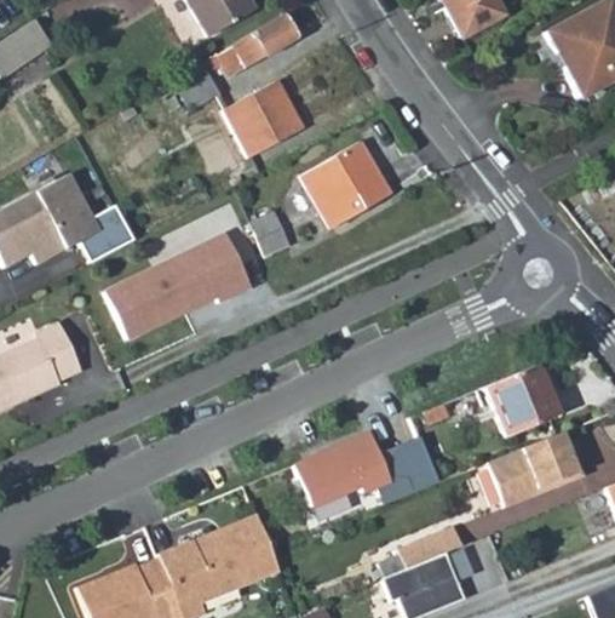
[(189,0),(210,34),(257,9),(251,0),(189,0)]
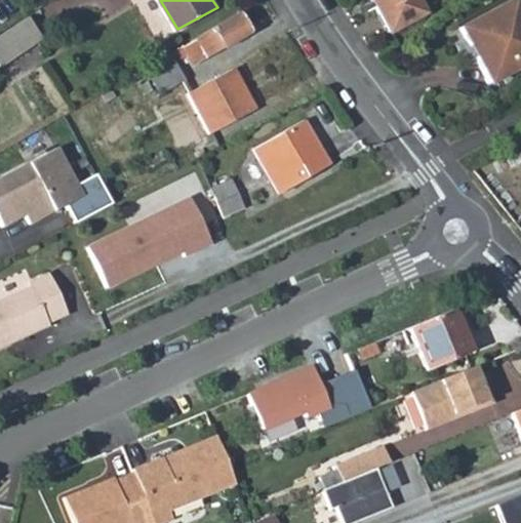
[(374,0),(392,32),(427,13),(419,0),(374,0)]
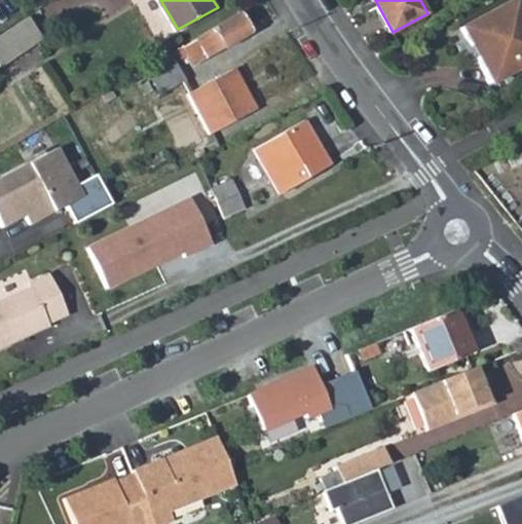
[(521,6),(518,0),(461,30),(491,85),(521,69),(521,6)]
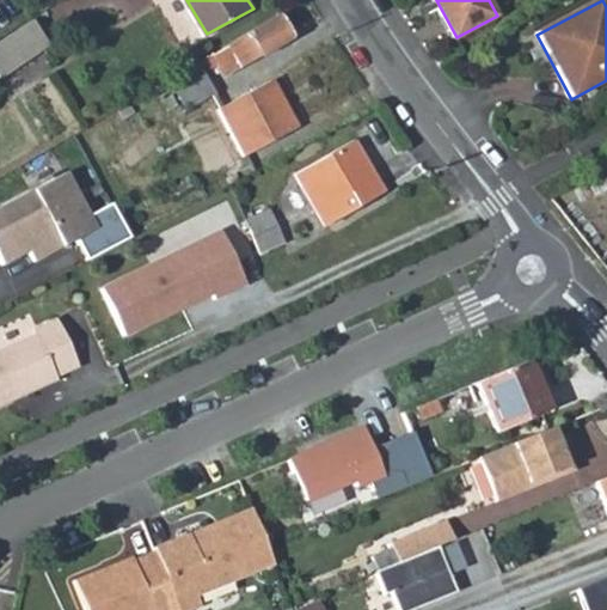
[(283,14),(216,54),(226,72),(243,65),(245,68),(296,38),(283,14)]
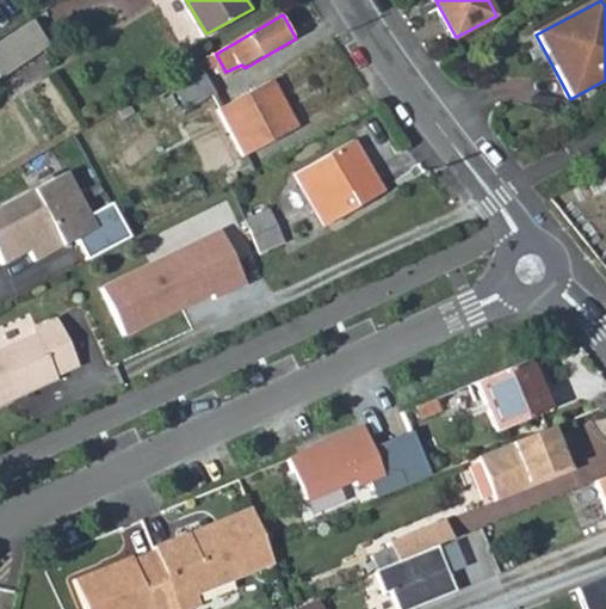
[(53,47),(36,20),(0,43),(0,74),(2,78),(53,47)]
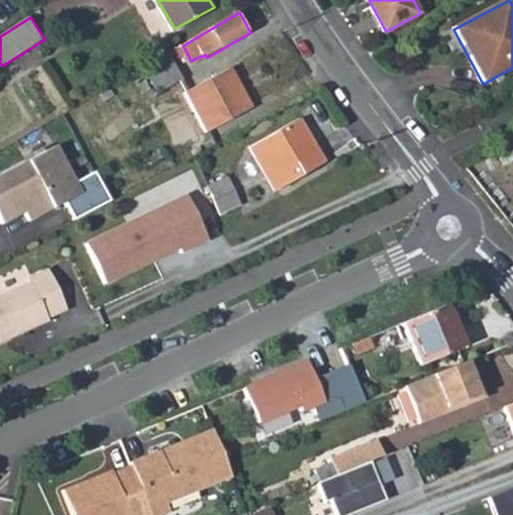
[(174,58),(150,70),(162,92),(185,79),(174,58)]
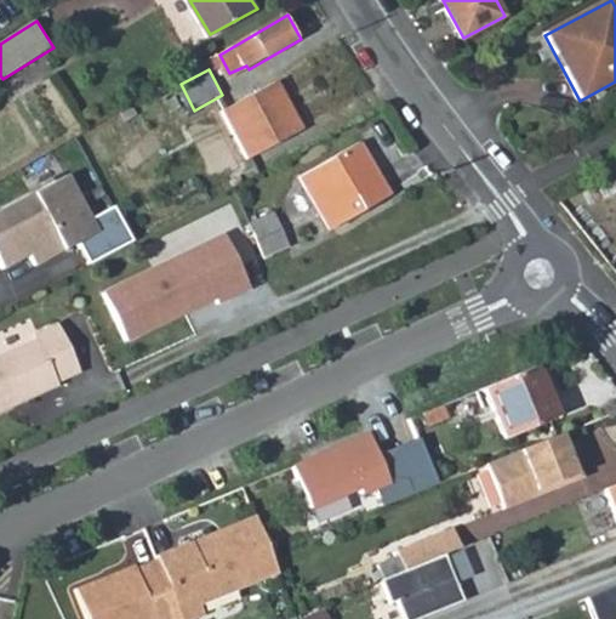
[(280,80),(226,109),(251,158),(306,128),(280,80)]
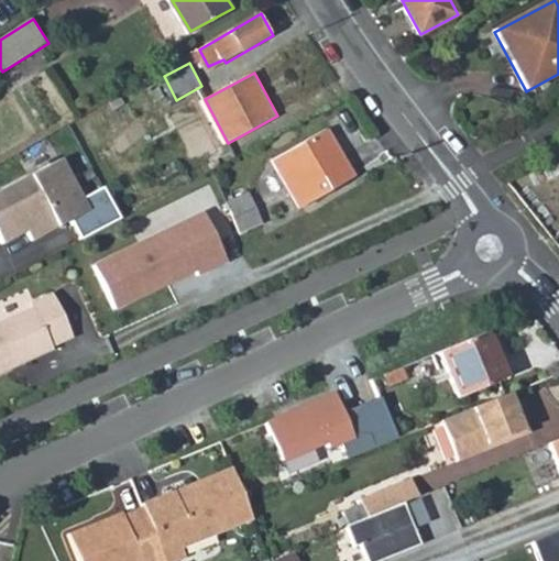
[(328,129),(277,158),(305,206),(354,177),(328,129)]
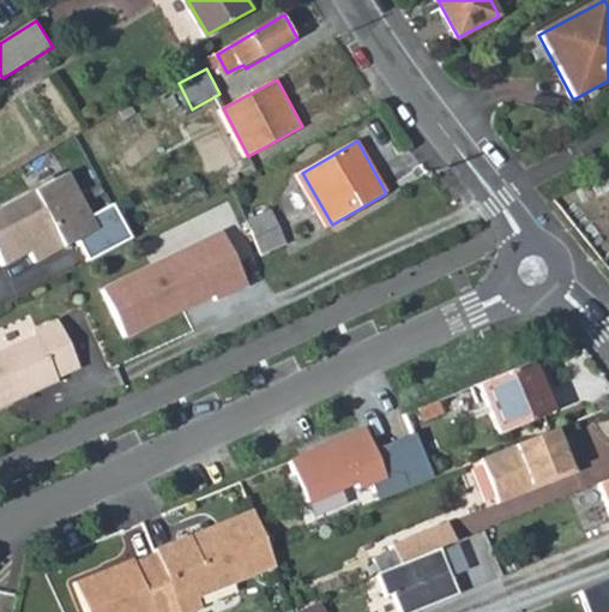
[(68,174),(0,210),(0,253),(6,265),(32,252),(37,262),(55,252),(54,247),(64,243),(66,247),(79,240),(91,261),(134,238),(115,204),(94,216),(68,174)]
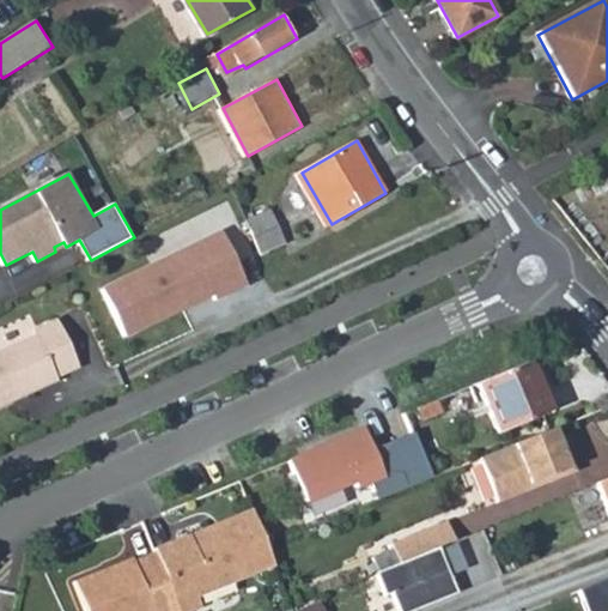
[(274,210),(251,221),(266,253),(289,242),(274,210)]
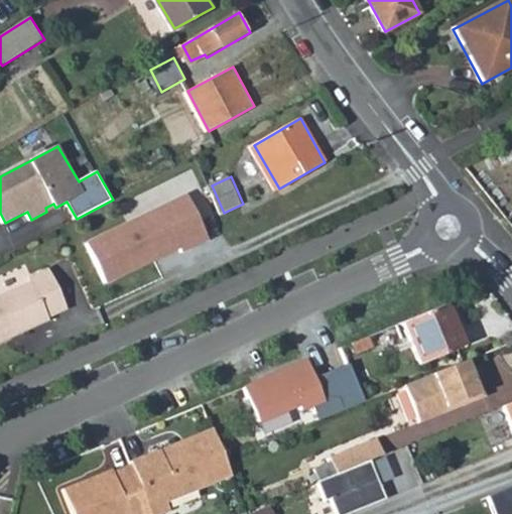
[(185,189),(88,242),(108,280),(157,254),(155,250),(177,238),(180,242),(183,247),(210,233),(185,189)]
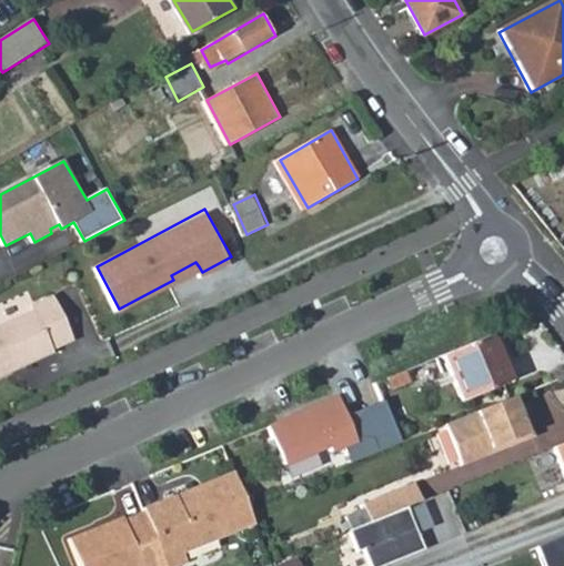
[(50,229),(51,233),(61,229),(59,224),(50,229)]
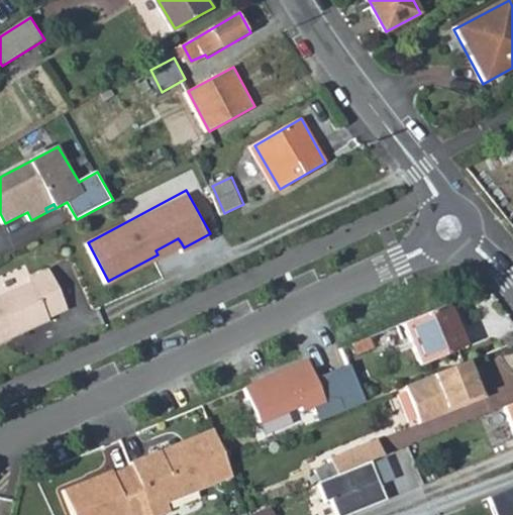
[(156,250),(158,254),(181,242),(178,238),(156,250)]
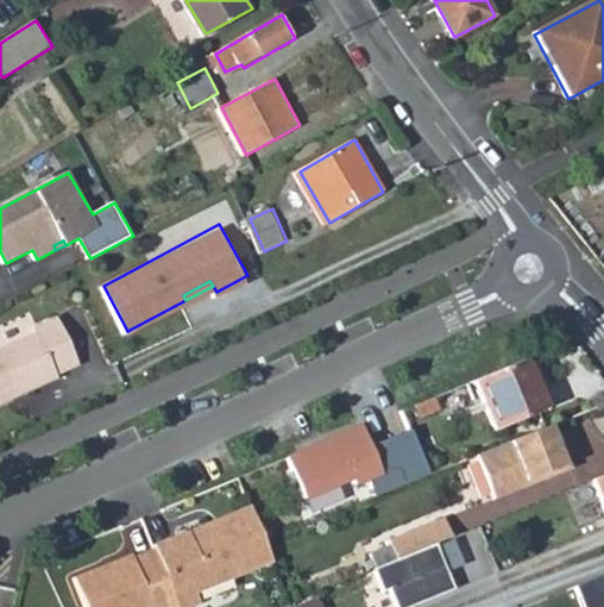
[(37,331),(0,349),(0,405),(61,374),(60,371),(81,361),(58,314),(39,324),(37,331)]
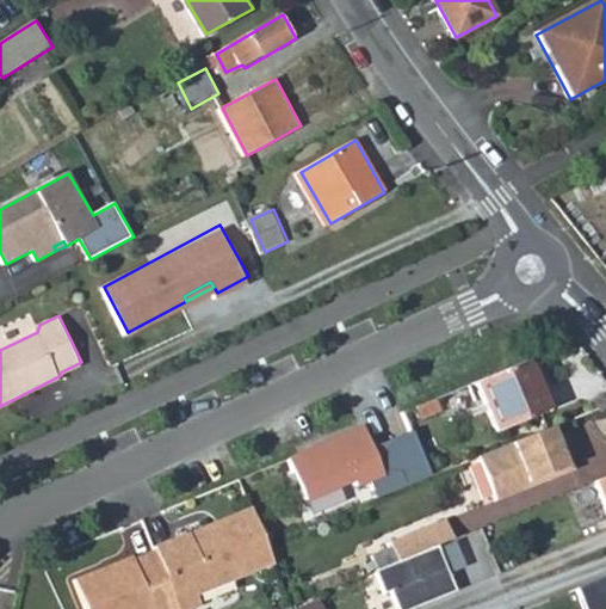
[(552,410),(531,360),(527,361),(478,381),(499,431),(552,410)]
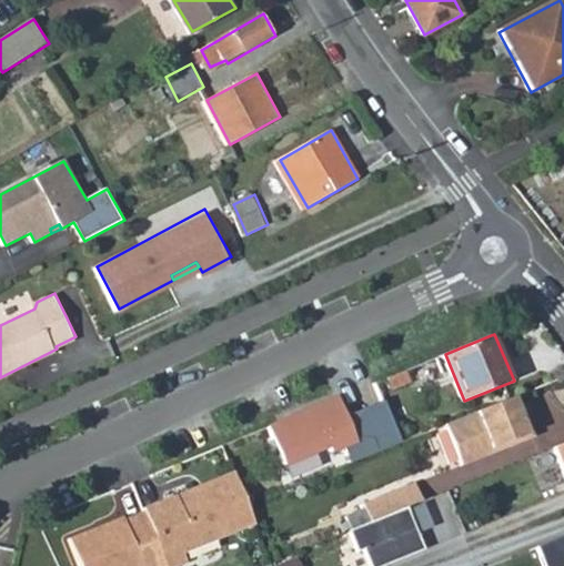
[(452,405),(464,401),(445,354),(433,359),(440,374),(452,405)]
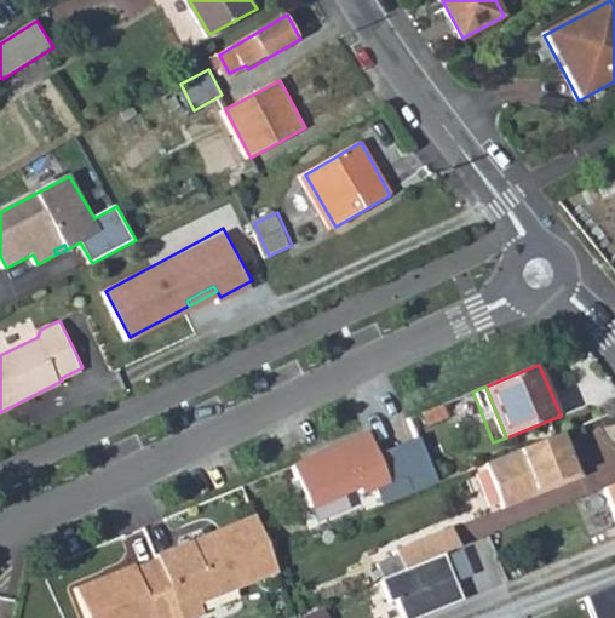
[(480,408),(472,392),(424,412),(427,423),(448,415),(452,424),(476,415),(475,411),(480,408)]
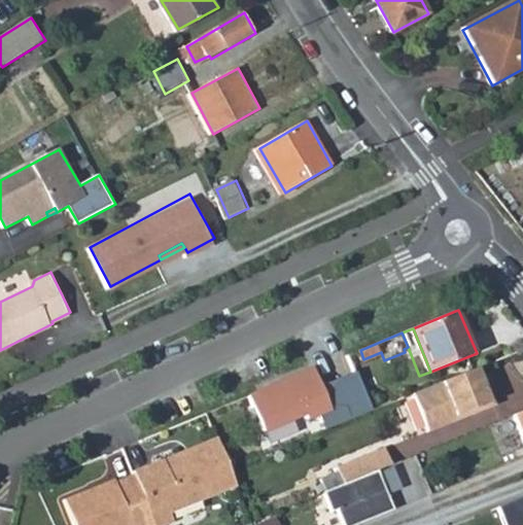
[(489,387),(481,366),(476,369),(485,389),(489,387)]
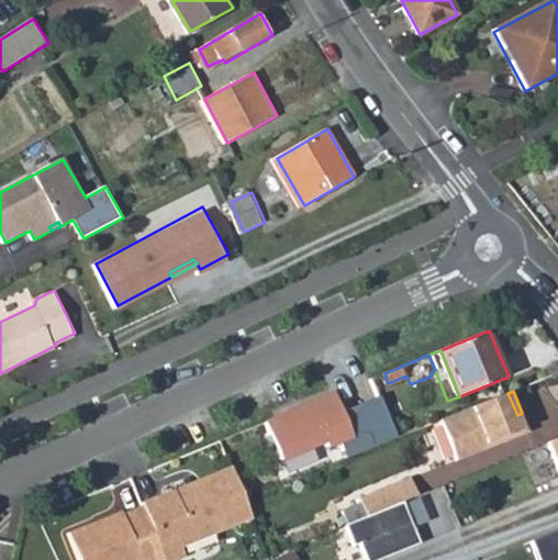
[(337,393),(268,421),(283,459),(328,441),(331,447),(343,443),(346,450),(372,440),(375,446),(399,436),(382,395),(345,410),(337,393)]
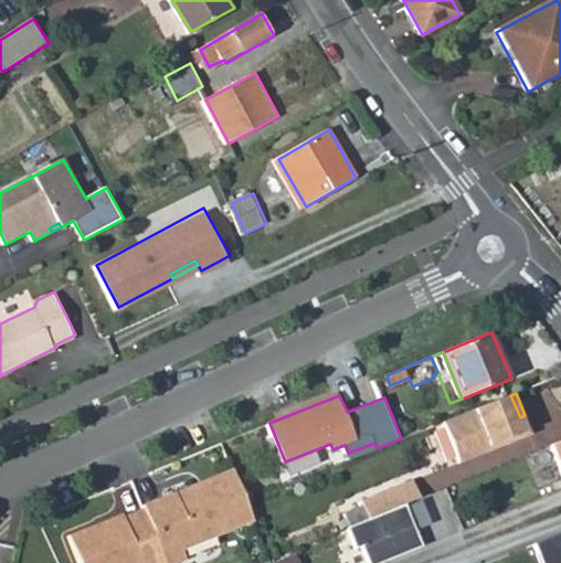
[(520,417),(510,395),(443,423),(461,464),(532,434),(525,415),(520,417)]
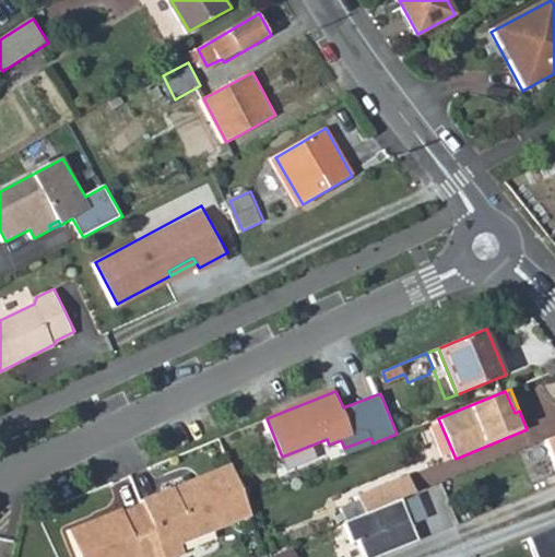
[(177,485),(145,499),(146,501),(170,556),(177,556),(191,550),(187,542),(256,511),(233,460),(202,474),(203,477),(178,488),(177,485)]
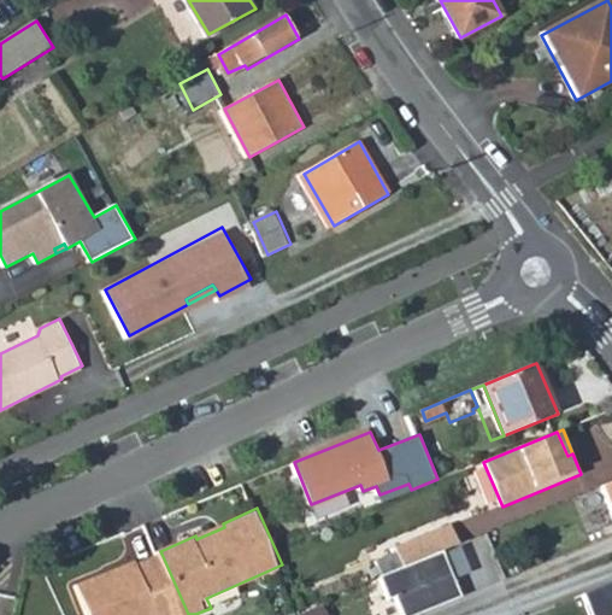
[(223,523),(195,536),(196,539),(224,527),(223,523)]
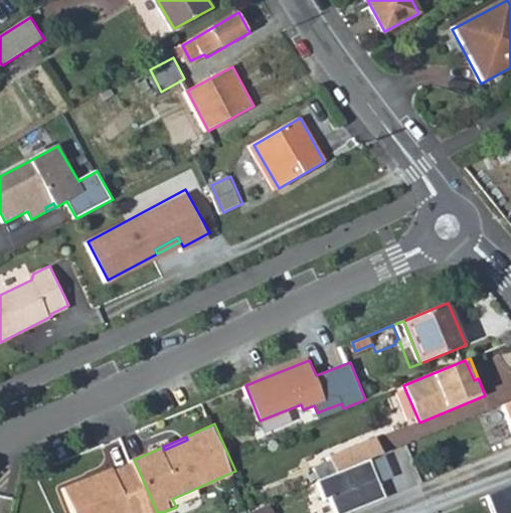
[(383,453),(376,438),(330,456),(336,472),(372,457),(383,453)]
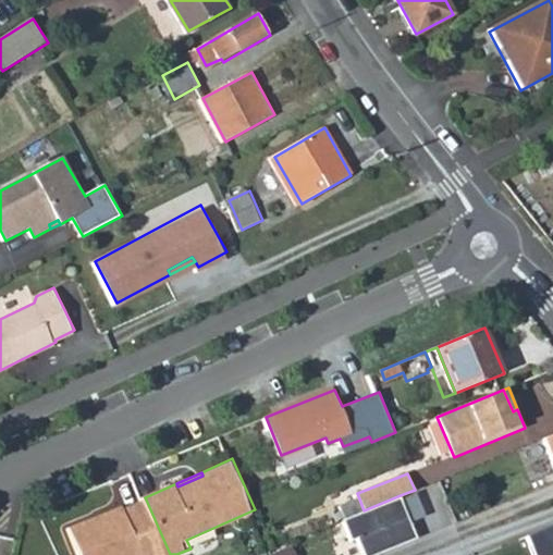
[(364,510),(346,518),(355,539),(360,537),(368,554),(372,554),(420,537),(403,494),(364,510)]
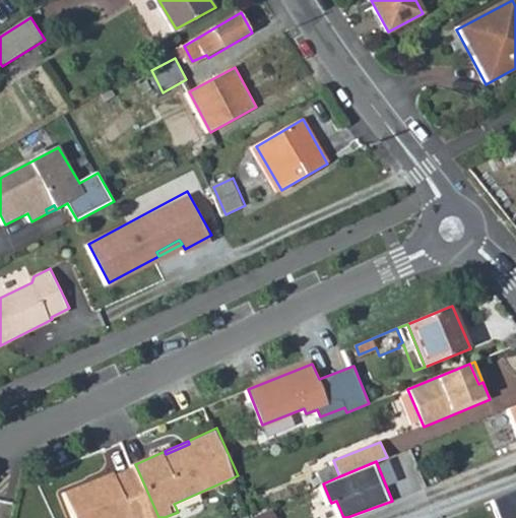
[(93,482),(68,495),(78,517),(158,517),(136,466),(118,475),(117,472),(102,479),(103,481),(98,484),(93,482)]
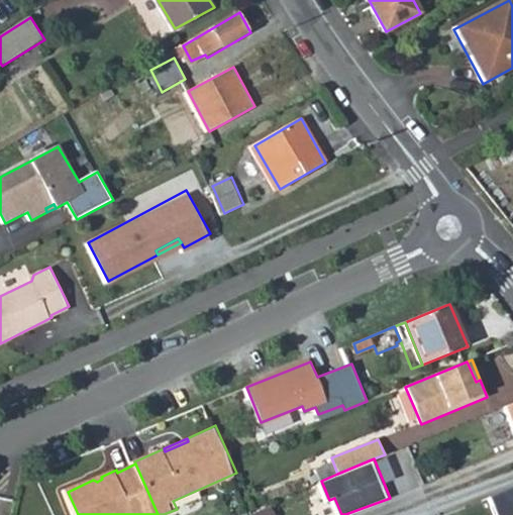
[(512,488),(489,498),(496,514),(512,514),(512,488)]
